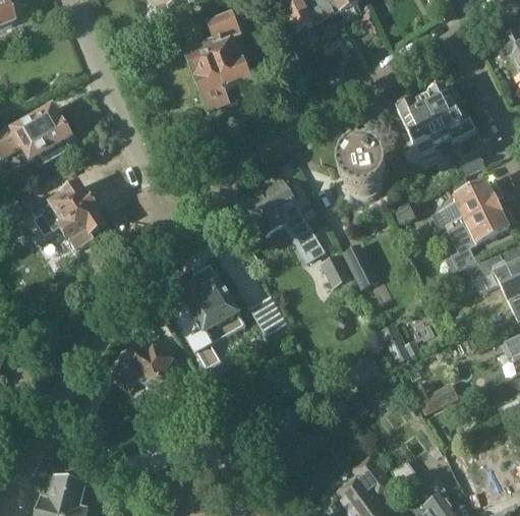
[(0,26),(12,21),(24,16),(17,0),(15,0),(5,4),(3,5),(1,0),(0,0),(0,26)]
